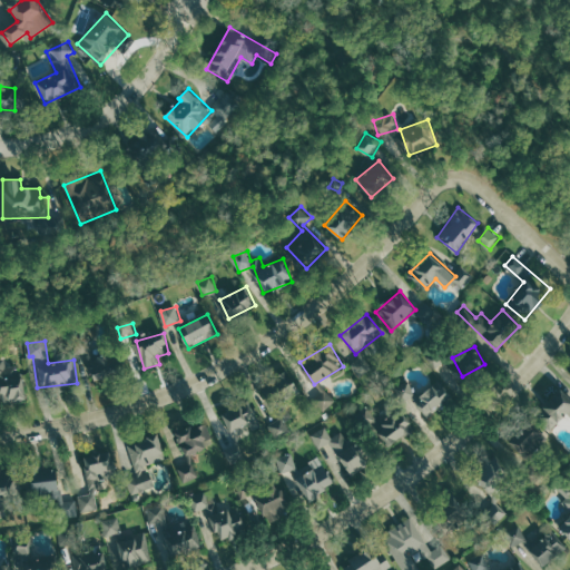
[(0,402),(25,400),(21,366),(7,367),(6,360),(0,360),(0,402)]
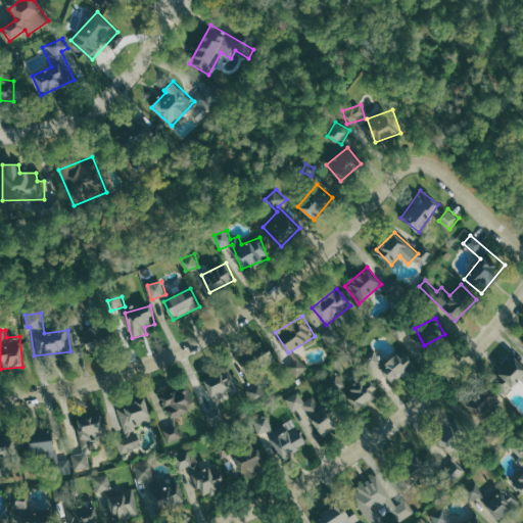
[(277,361),(265,341),(239,357),(251,376),(277,361)]
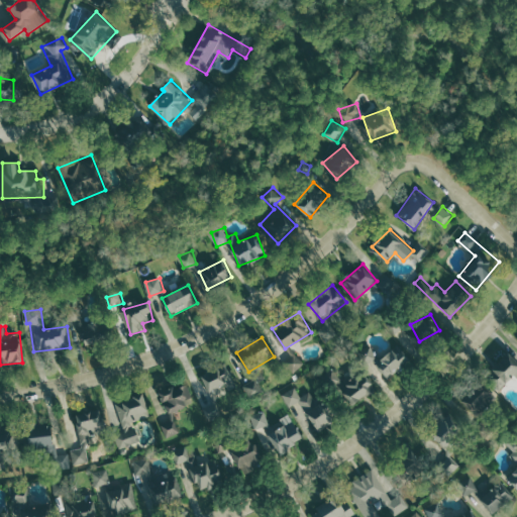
[(389,378),(411,360),(399,344),(381,358),(370,345),(360,352),(370,364),(375,360),(389,378)]
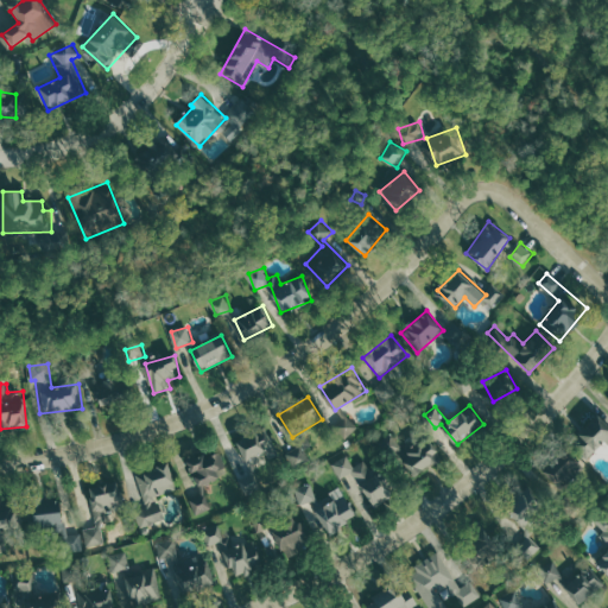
[(359,430),(346,407),(330,417),(344,439),(359,430)]
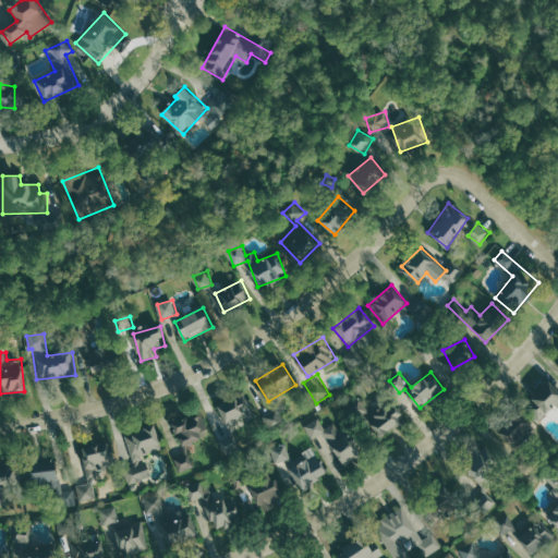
[(557,388),(548,379),(524,405),(541,422),(556,404),(557,407),(557,388)]
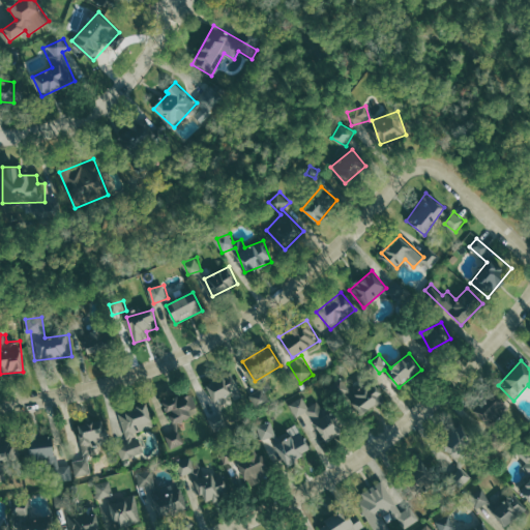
[(215,403),(221,400),(225,408),(246,396),(233,371),(206,384),(215,403)]
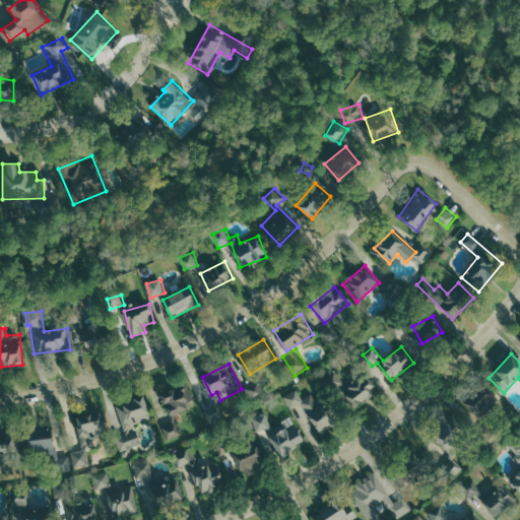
[(354,407),(378,390),(365,373),(348,386),(335,370),(323,379),(334,392),(339,388),(354,407)]
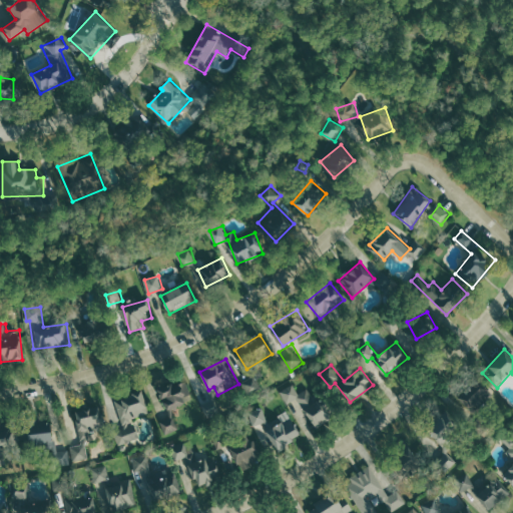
[(242,384),(249,394),(264,384),(255,374),(242,384)]
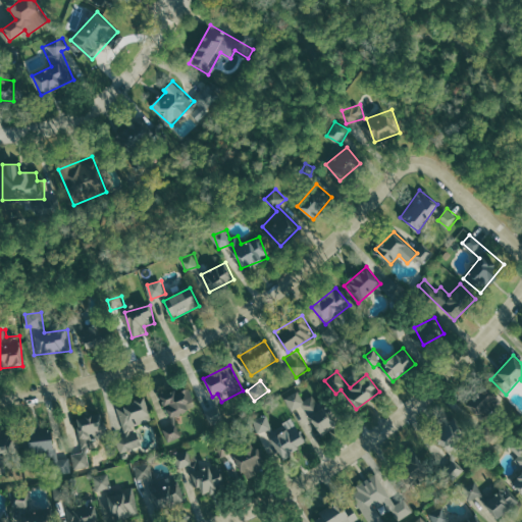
[(162,395),(168,416),(197,408),(190,386),(162,395)]
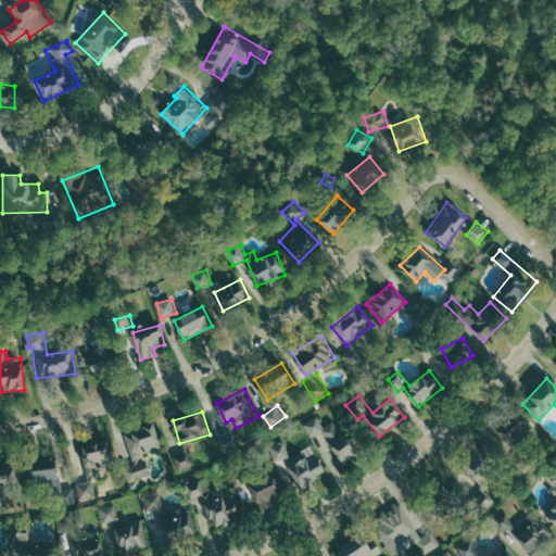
[(305,424),(312,437),(324,430),(341,463),(356,455),(338,419),(325,426),(319,416),(305,424)]
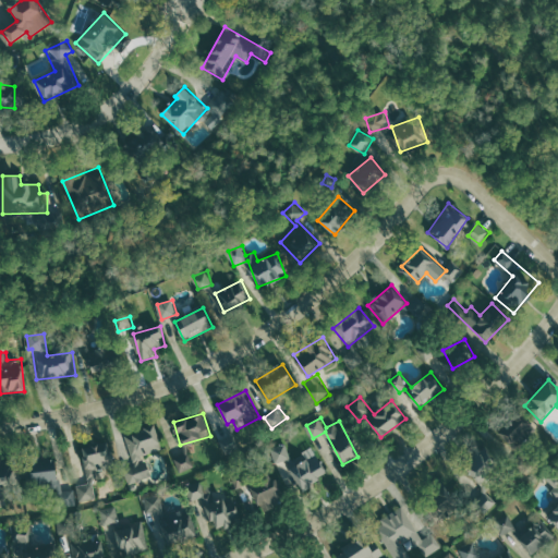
[(162,449),(155,425),(125,434),(135,466),(124,470),(129,484),(152,477),(145,455),(162,449)]
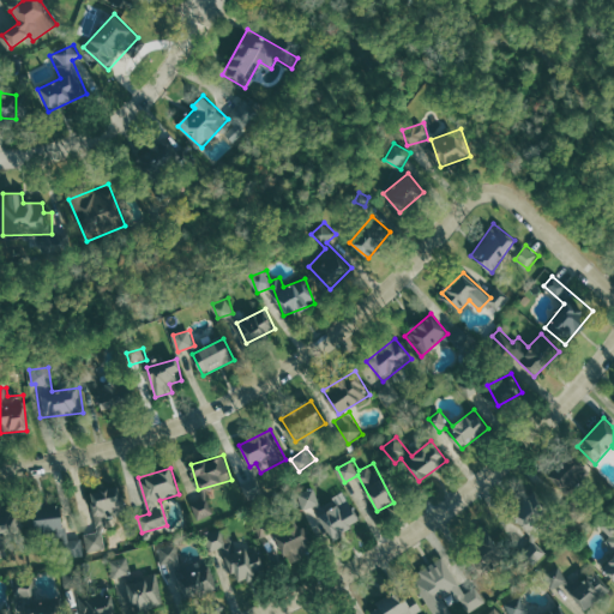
[(359,501),(367,495),(356,477),(347,483),(359,501)]
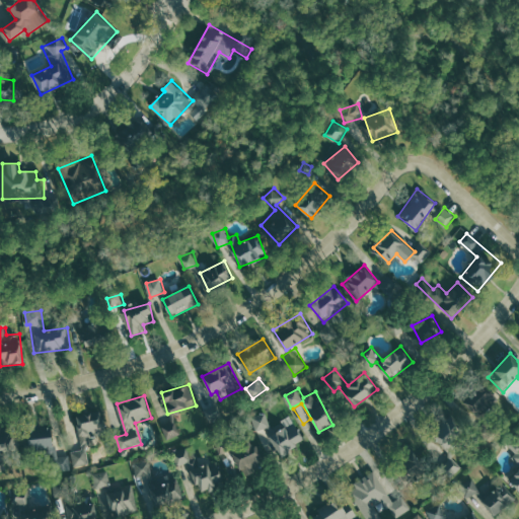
[(75,466),(90,464),(88,448),(93,447),(91,436),(105,434),(101,411),(77,415),(83,450),(72,451),(75,466)]
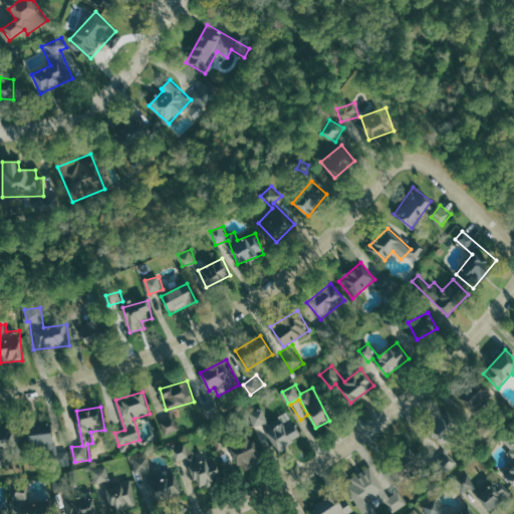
[(254,427),(269,423),(264,409),(250,413),(254,427)]
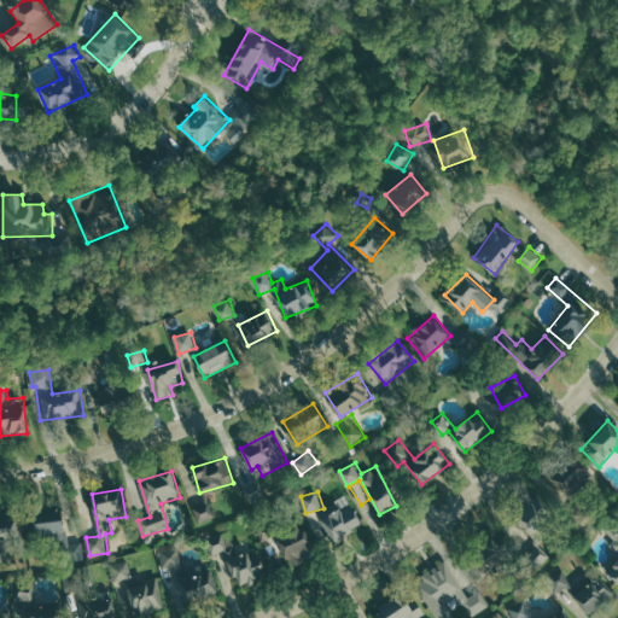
[(334,501),(338,509),(321,518),(332,541),(363,526),(348,495),(334,501)]
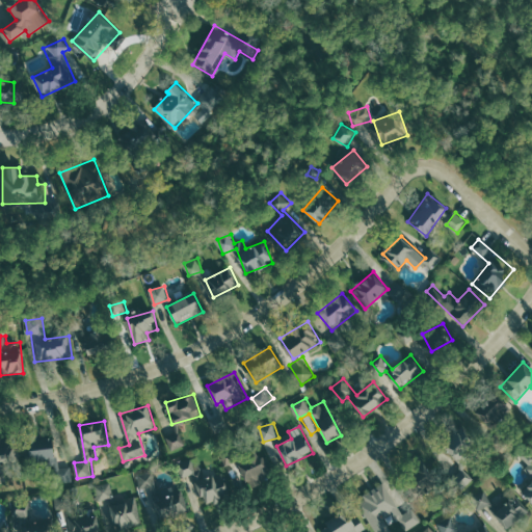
[(180,431),(165,437),(171,452),(187,445),(180,431)]
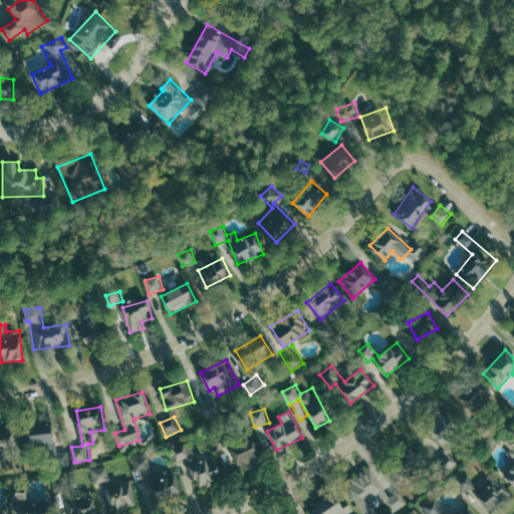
[(0,468),(4,467),(0,453),(0,447),(17,443),(10,420),(0,423),(0,468)]
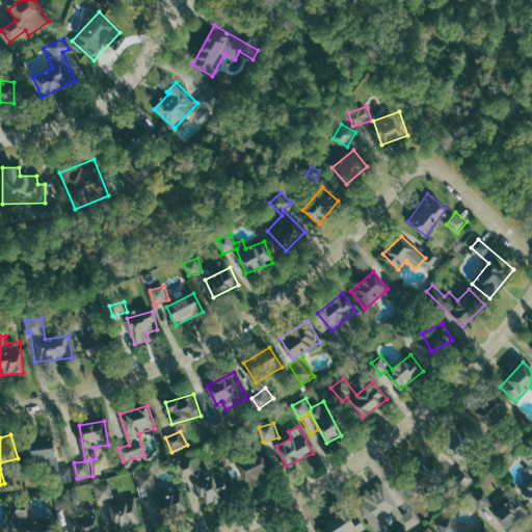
[(29,460),(48,460),(49,475),(57,474),(55,435),(28,436),(29,460)]
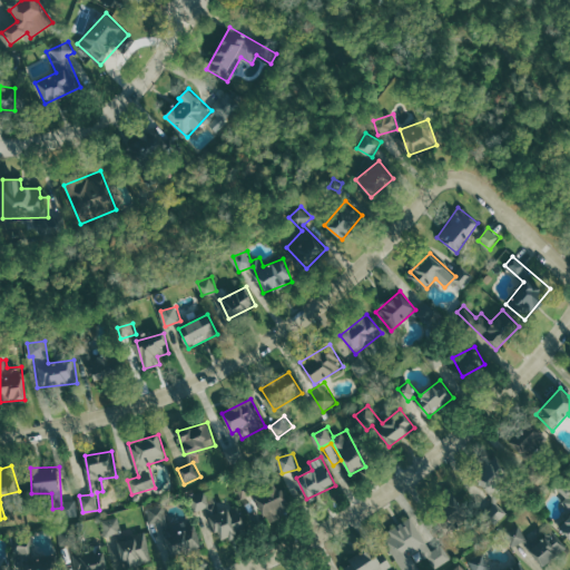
[(569,537),(559,524),(569,513),(569,510),(561,501),(566,497),(557,489),(569,477),(569,478),(569,537)]
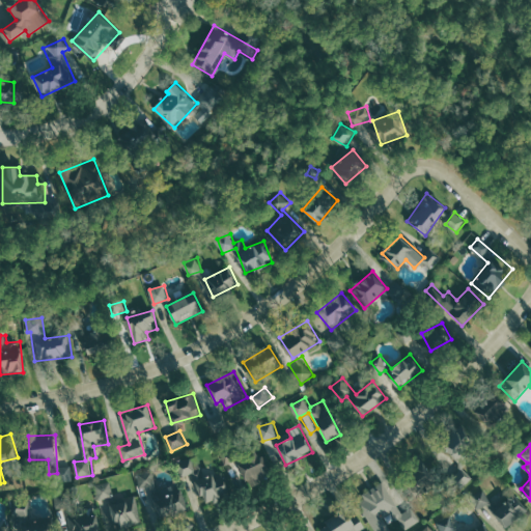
[(238,488),(272,478),(263,450),(236,458),(240,472),(233,474),(238,488)]
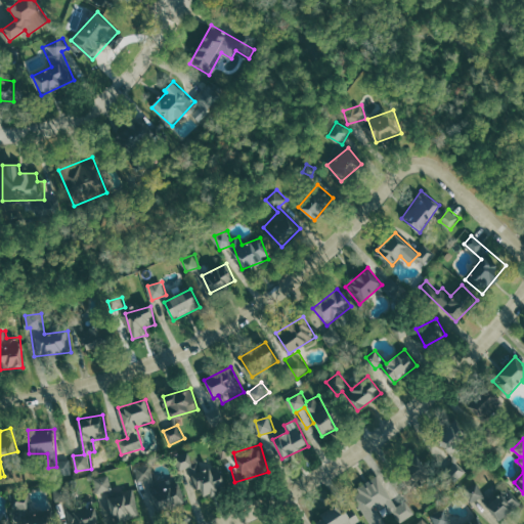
[(175,455),(179,471),(192,467),(201,497),(227,490),(220,465),(202,470),(197,450),(175,455)]
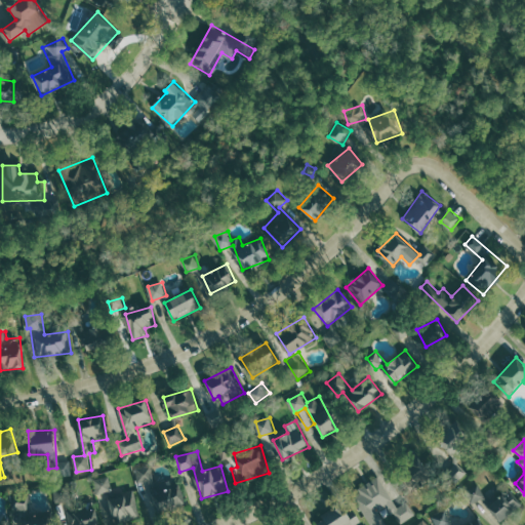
[(446,472),(457,483),(469,472),(457,460),(446,472)]
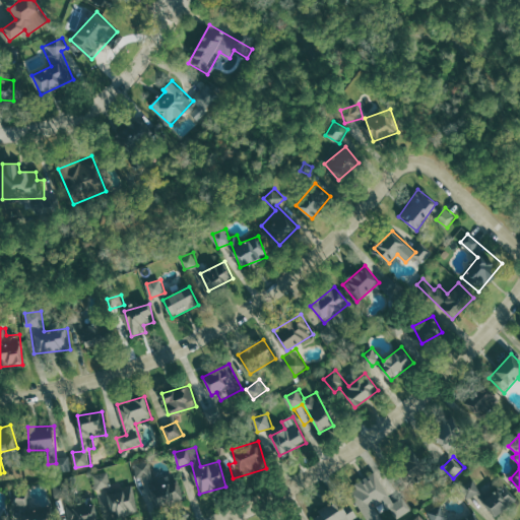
[(154,506),(184,501),(179,472),(154,477),(150,458),(142,460),(142,461),(134,462),(137,478),(149,476),(154,506)]
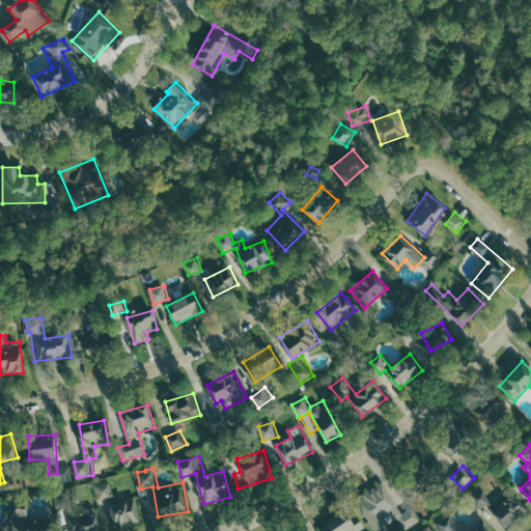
[(99,499),(113,497),(112,482),(96,483),(99,499)]
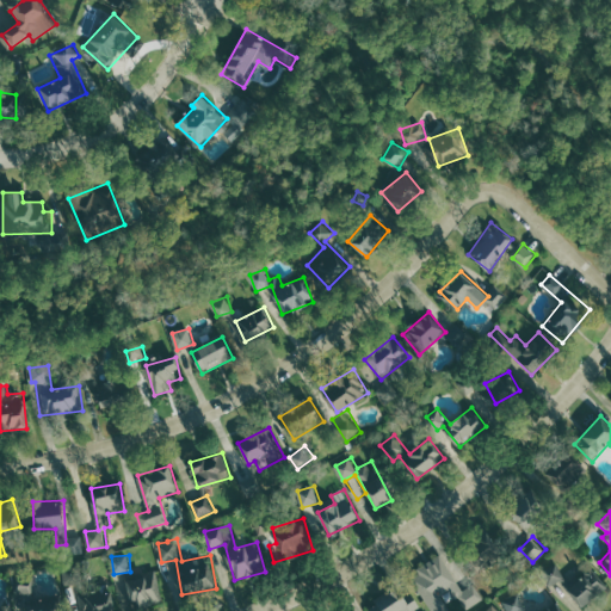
[(463,591),(444,556),(412,573),(431,610),(462,610),(486,599),(476,582),(463,591)]
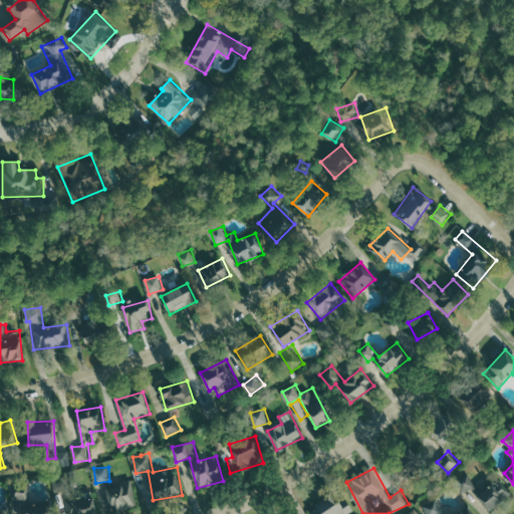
[(452,481),(460,493),(470,487),(491,510),(513,491),(497,472),(477,487),(466,474),(452,481)]
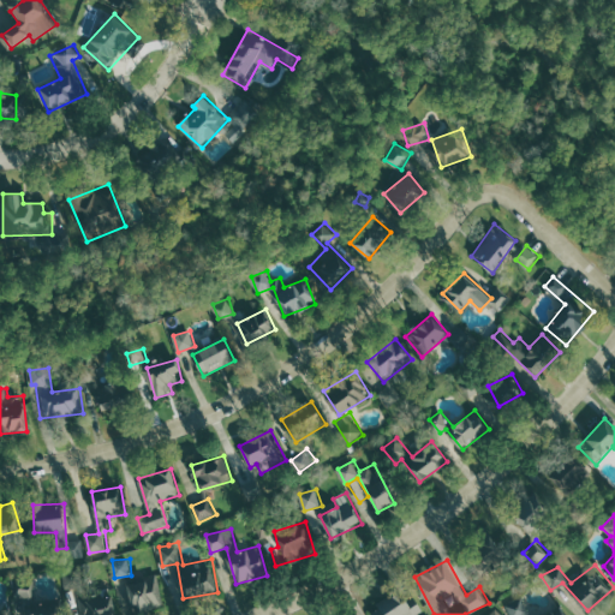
[(142,611),(166,604),(157,575),(126,583),(132,607),(139,604),(142,611)]
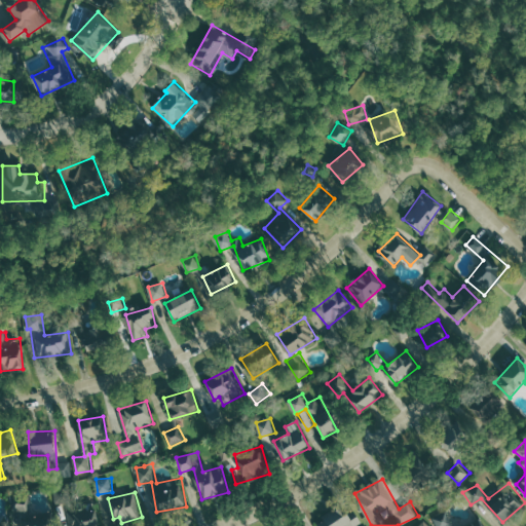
[(31,514),(31,497),(15,497),(16,525),(51,525),(51,514),(31,514)]
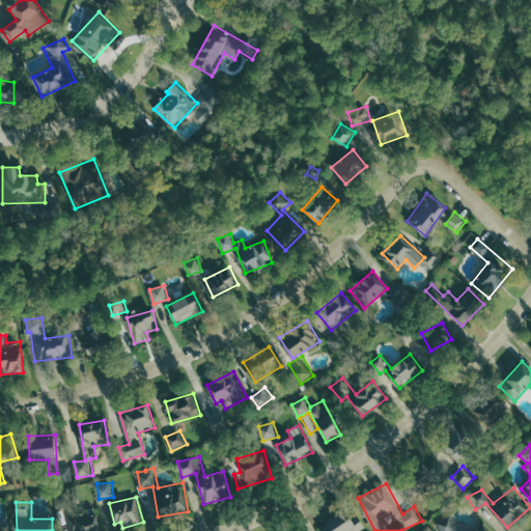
[(70,513),(71,530),(99,530),(99,512),(70,513)]
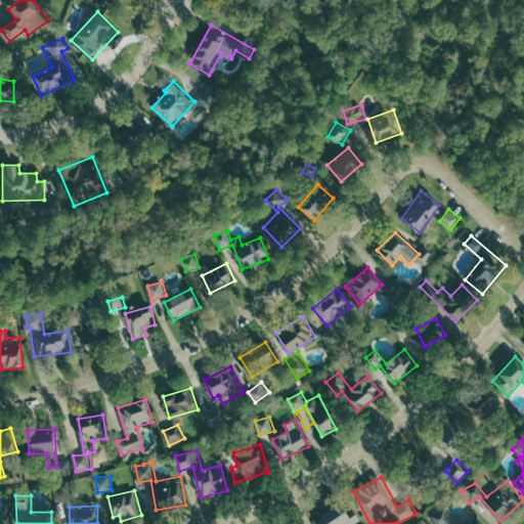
[(366,523),(367,523),(365,523),(361,523),(353,507),(342,513),(340,508),(316,519),(318,523),(366,523)]
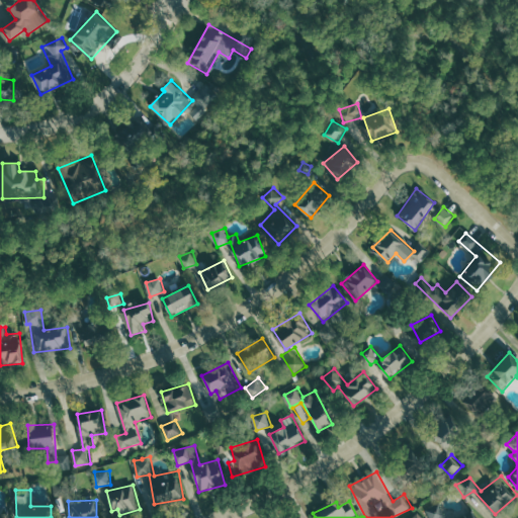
[(425,508),(429,517),(477,517),(470,508),(453,517),(448,517),(439,502),(425,508)]
